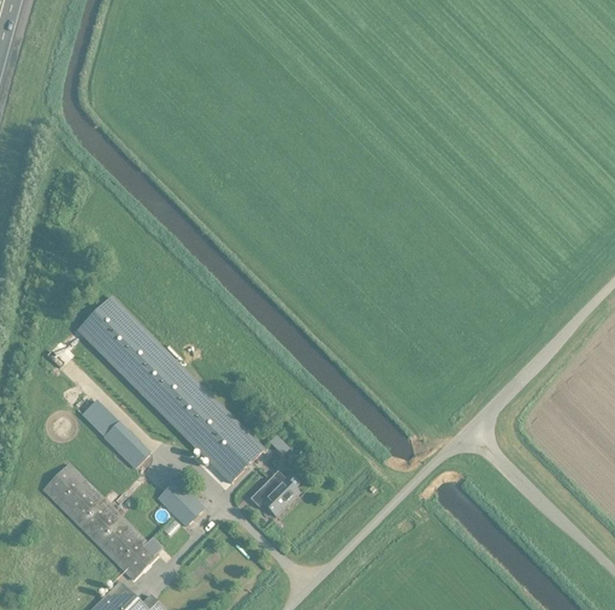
[(111,295),(78,330),(231,480),(264,446),(111,295)]
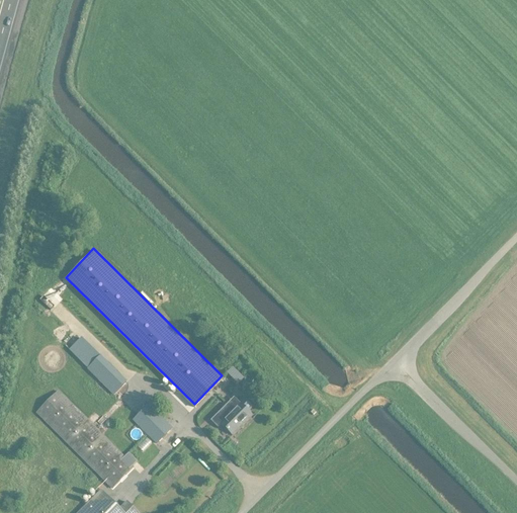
[(125,380),(99,355),(86,368),(112,394),(125,380)]
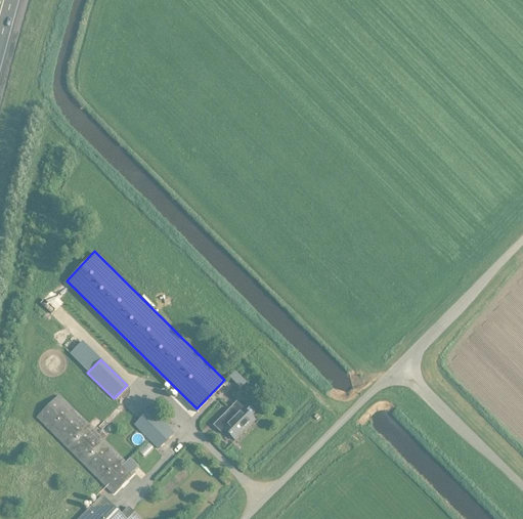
[(230,406),(212,424),(218,430),(221,427),(223,429),(232,438),(253,418),(249,415),(254,411),(248,404),(243,409),(237,414),(230,406)]
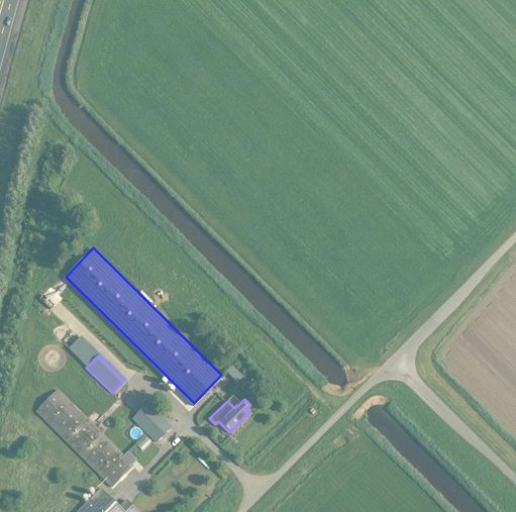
[(131,417),(151,437),(156,441),(171,426),(146,402),(131,417)]
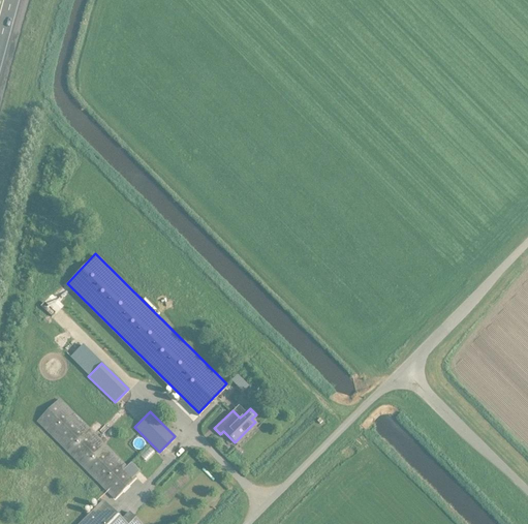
[(101,500),(76,523),(138,523),(141,523),(128,511),(120,519),(101,500)]
